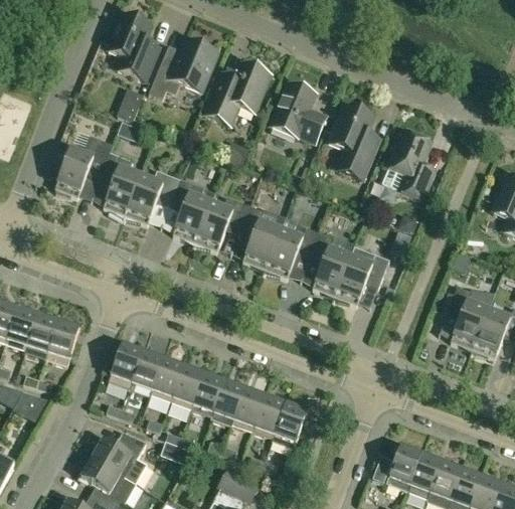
[(159,46),(145,40),(151,25),(141,21),(140,18),(138,16),(135,14),(132,13),(129,13),(126,15),(123,13),(119,23),(116,24),(114,26),(112,29),(112,32),(112,35),(113,38),(108,50),(122,56),(117,68),(144,79),(159,46)]
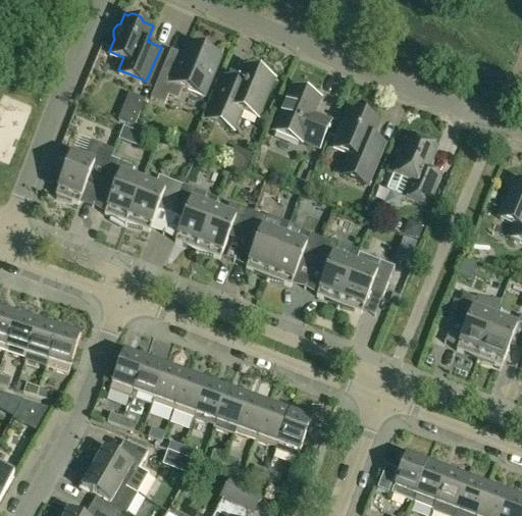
[(172,81),(203,93),(220,53),(208,48),(206,43),(196,39),(192,42),(188,40),(175,69),(162,64),(150,94),(164,100),(172,81)]
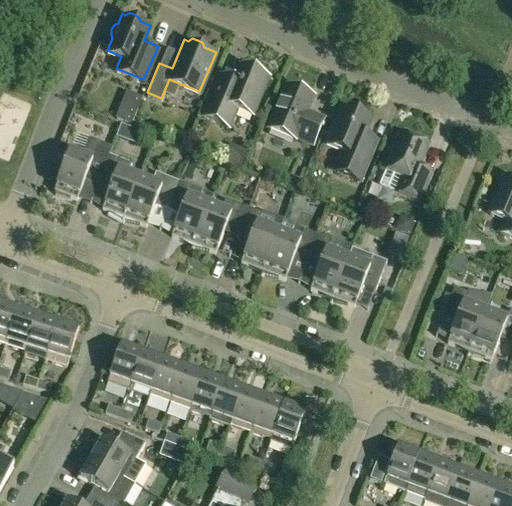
[(220,71),(215,83),(203,113),(228,123),(236,104),(252,111),(267,74),(260,71),(259,67),(256,65),(254,64),(250,64),(247,66),(239,62),(233,77),(220,71)]
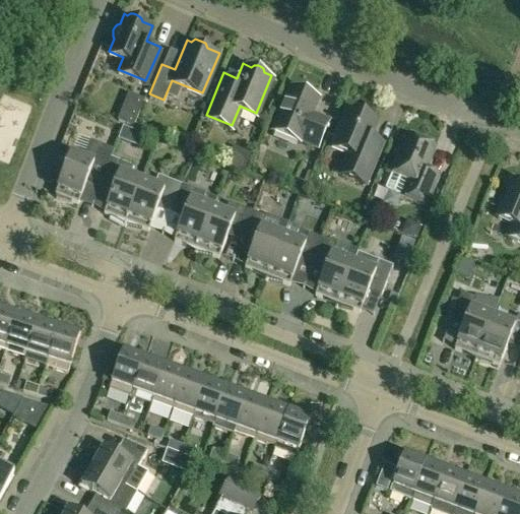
[(318,143),(329,117),(311,110),(317,94),(291,83),(273,127),(300,138),(300,136),(318,143)]
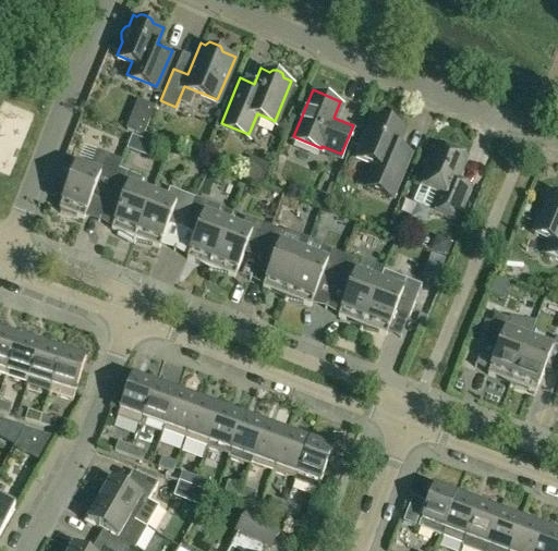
[(410,149),(398,144),(404,127),(372,114),(354,155),(373,162),(365,179),(367,183),(391,194),(410,149)]
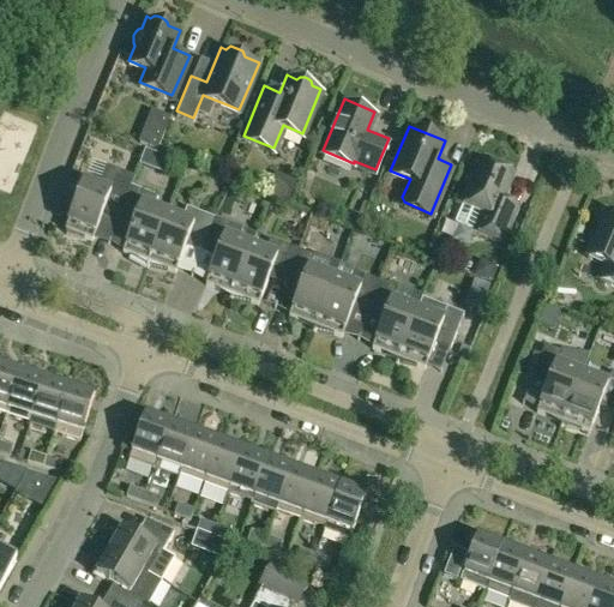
[(162,136),(143,127),(140,133),(139,137),(157,144),(162,136)]
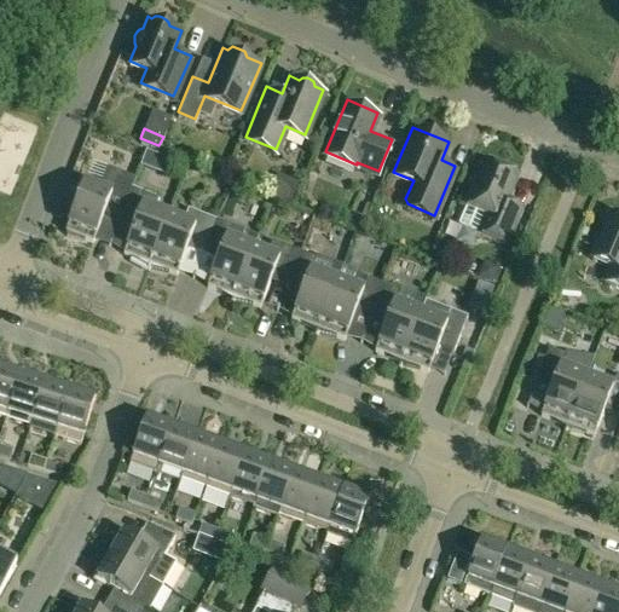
[(458,219),(478,227),(478,229),(507,241),(521,206),(505,200),(518,171),(515,169),(514,163),(503,160),(498,162),(484,157),(458,219)]
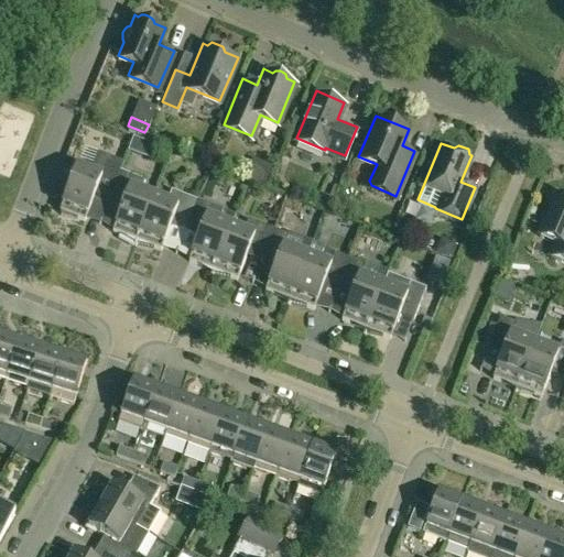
[(120,165),(123,157),(98,148),(90,166),(76,162),(60,206),(61,207),(60,209),(77,214),(84,216),(96,187),(109,193),(120,165)]
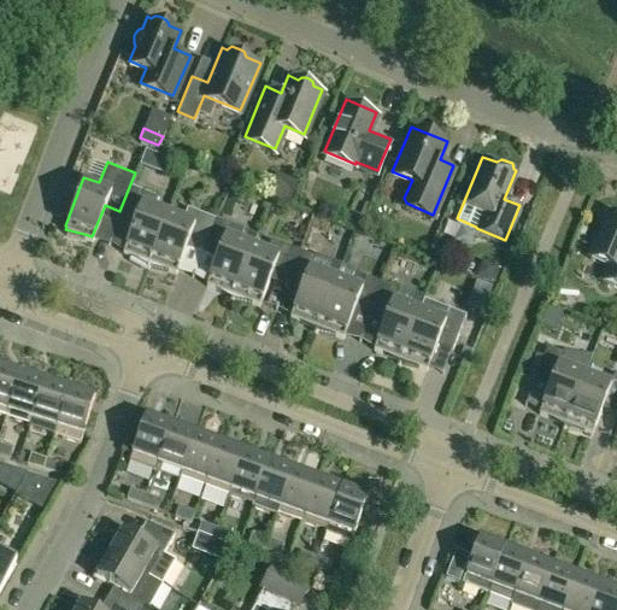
[(148,188),(131,181),(119,211),(135,217),(123,248),(131,252),(147,260),(147,263),(169,210),(154,204),(159,192),(148,188)]
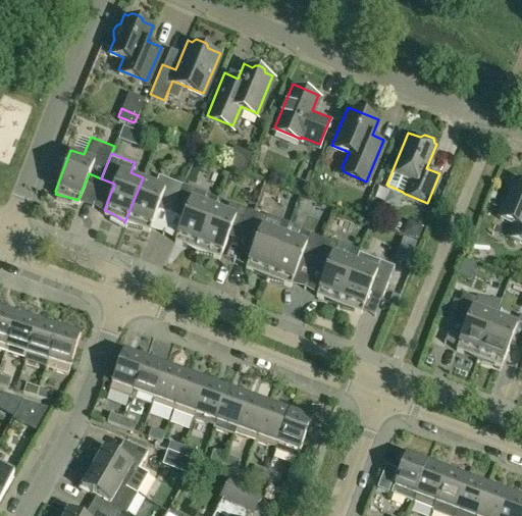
[(172,205),(181,181),(158,171),(154,182),(143,177),(124,222),(125,223),(126,221),(142,224),(149,227),(159,200),(172,205)]
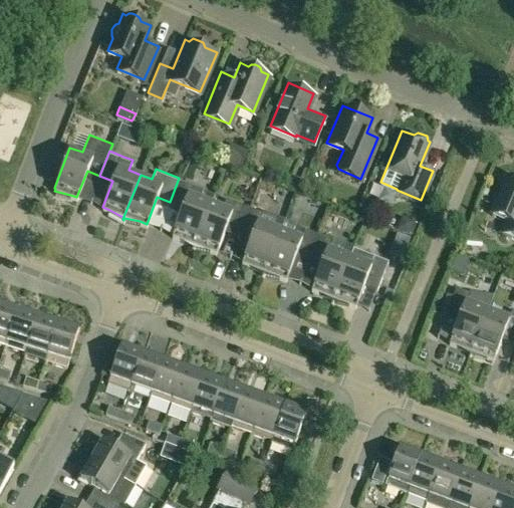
[(298,188),(303,177),(295,174),(290,176),(287,184),(298,188)]
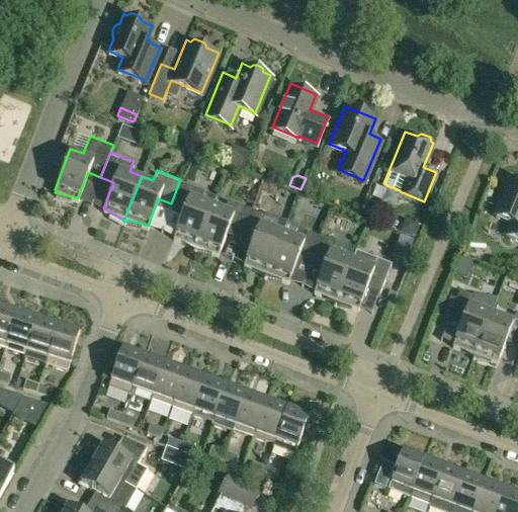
[(517,178),(511,175),(496,212),(510,219),(505,231),(517,236),(517,178)]
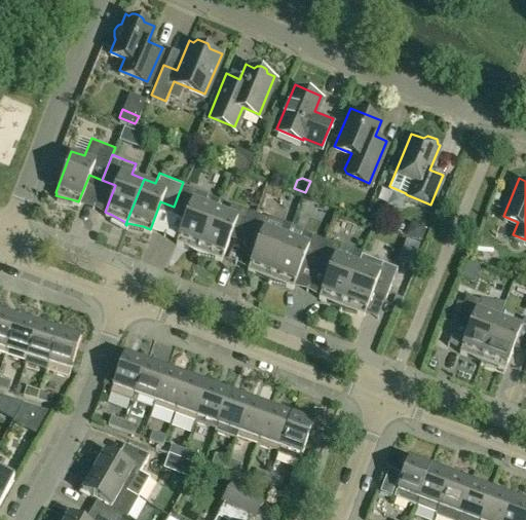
[(196,252),(197,252),(215,206),(203,201),(208,191),(183,182),(174,207),(186,212),(176,239),(183,242),(197,250),(196,252)]
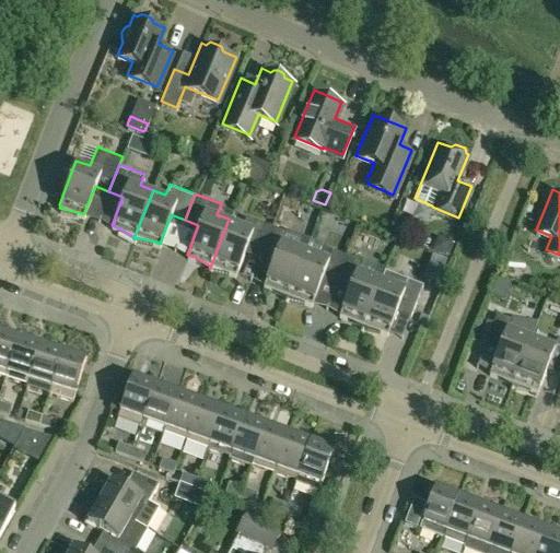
[(260,249),(270,223),(246,213),(242,224),(229,219),(210,268),(211,266),(228,270),(235,273),(246,244),(260,249)]
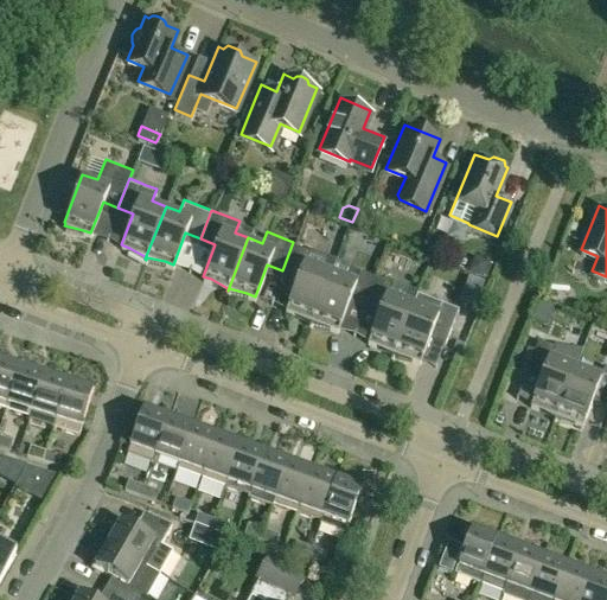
[(310,323),(330,269),(305,260),(310,248),(293,242),(282,270),(298,276),(286,307),(294,311),(310,320),(308,321),(310,323)]
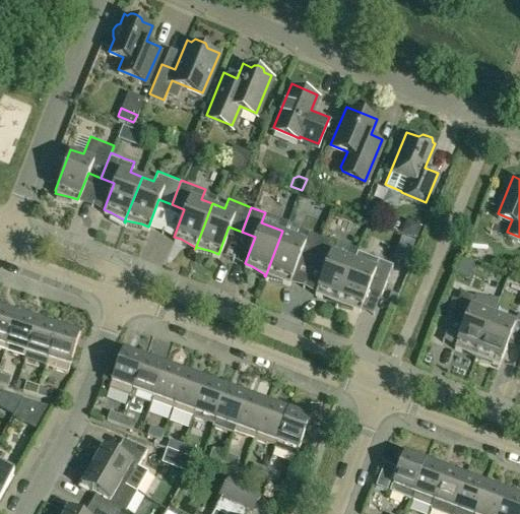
[(424,222),(418,220),(411,218),(405,220),(402,229),(414,233),(419,235),(424,222)]
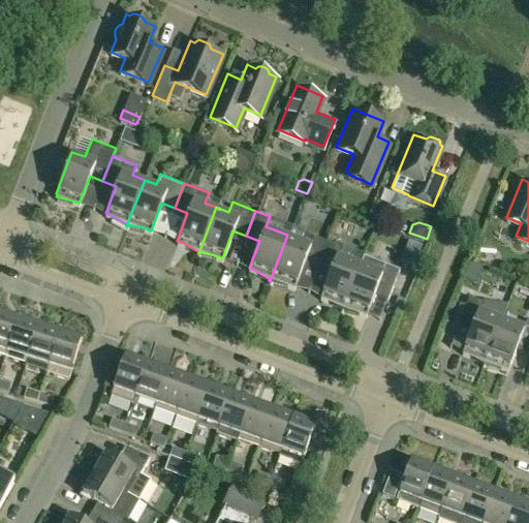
[(317,264),(328,238),(313,233),(309,243),(287,235),(270,281),(271,281),(272,279),(287,283),(294,285),(305,258),(317,264)]
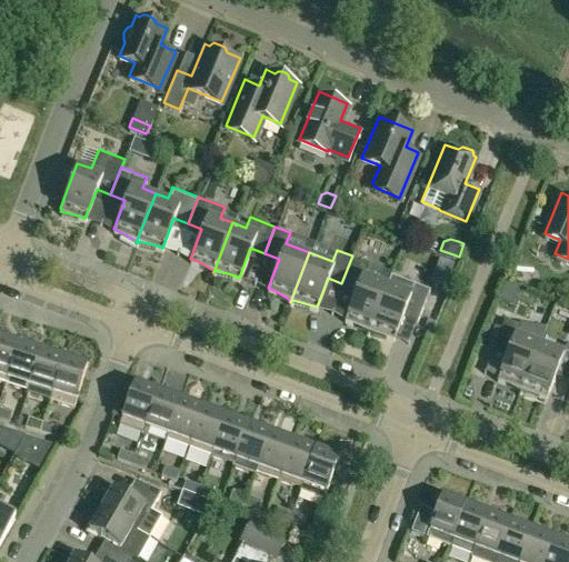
[(367,332),(387,282),(363,273),(368,262),(352,256),(341,283),(356,289),(345,318),(352,321),(367,329),(367,331),(367,332)]
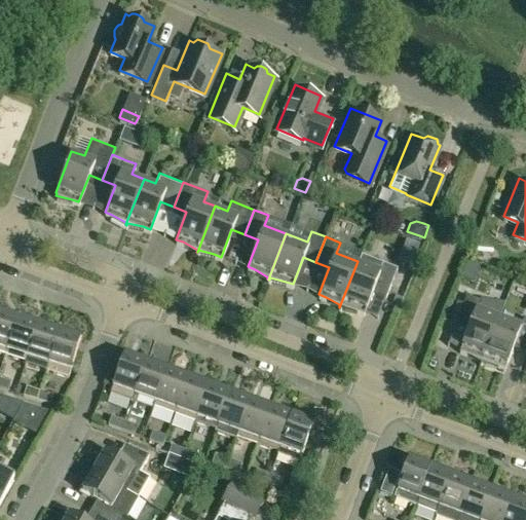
[(358,261),(339,307),(340,307),(341,305),(357,308),(364,311),(374,285),(387,289),(397,264),(382,259),(378,269),(358,261)]
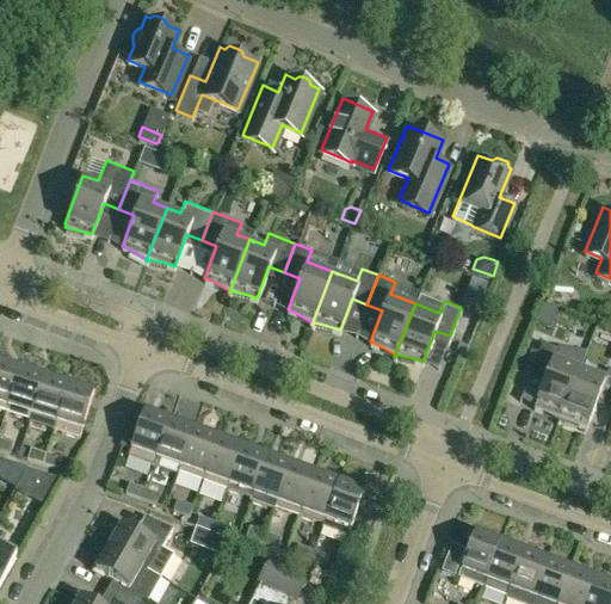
[(559,343),(557,344),(542,338),(530,368),(545,374),(534,405),(542,408),(559,417),(557,419),(559,420),(579,367),(586,347),(559,343)]
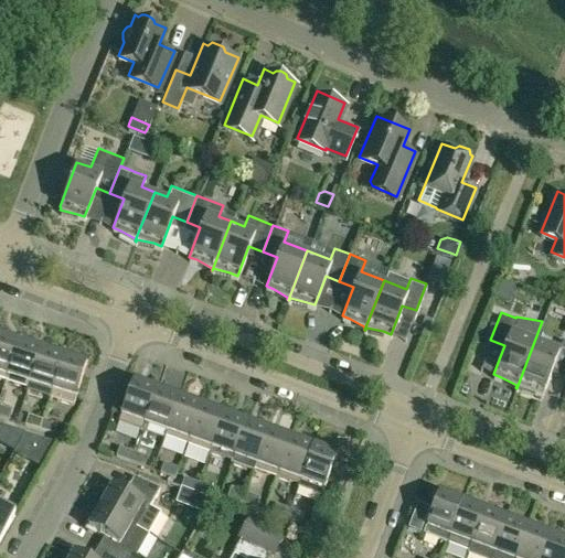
[(0,374),(4,376),(18,336),(0,331),(0,374)]
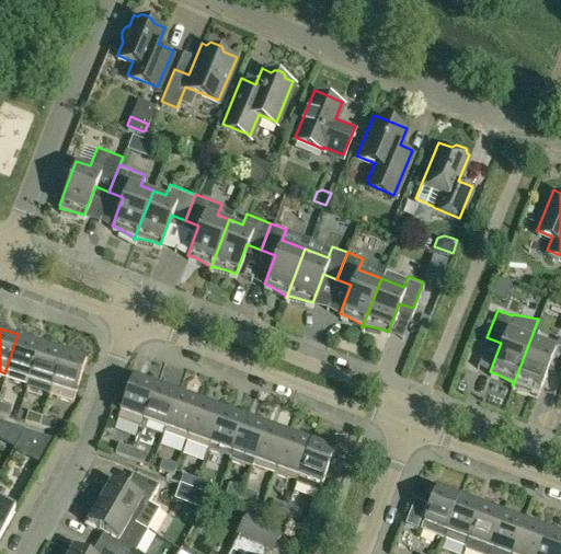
[(26,383),(39,342),(18,334),(4,373),(26,380),(25,383),(26,383)]
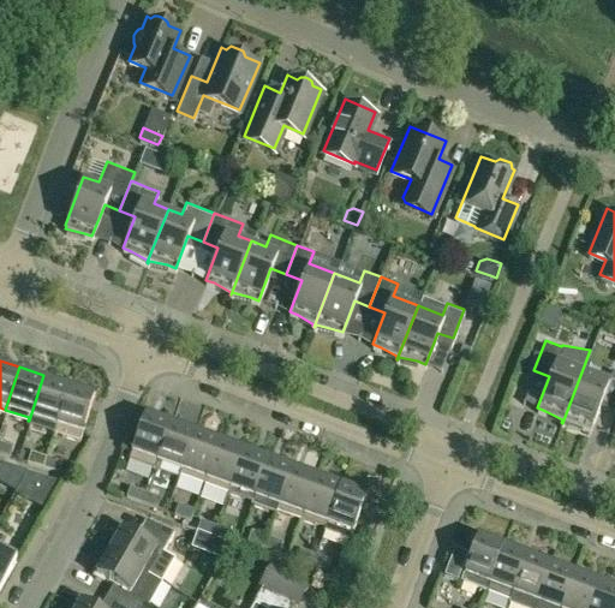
[(614,400),(614,367),(613,367),(608,379),(583,369),(562,423),(563,421),(581,424),(590,428),(602,397),(614,400)]
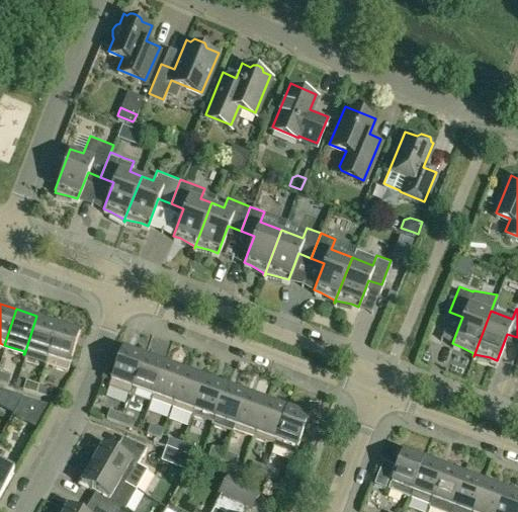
[(46,360),(58,323),(36,316),(24,354),(46,360)]
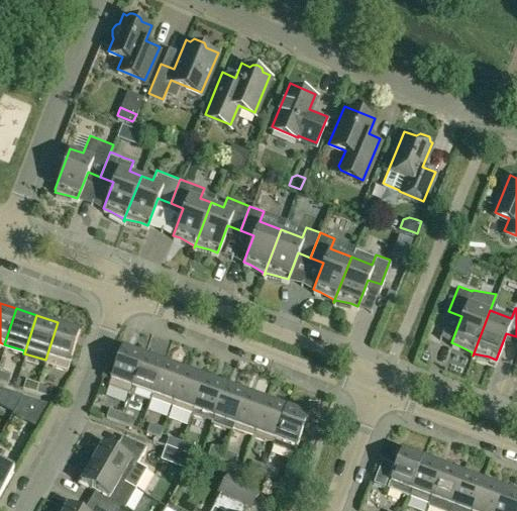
[(58,322),(45,360),(67,367),(79,328),(58,322)]
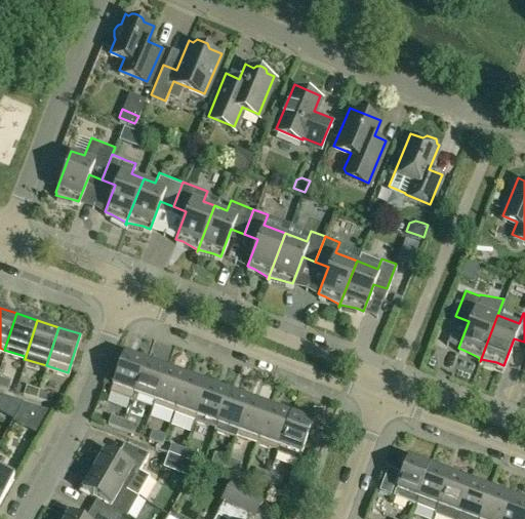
[(133,389),(145,358),(123,350),(110,388),(132,396),(134,390),(133,389)]
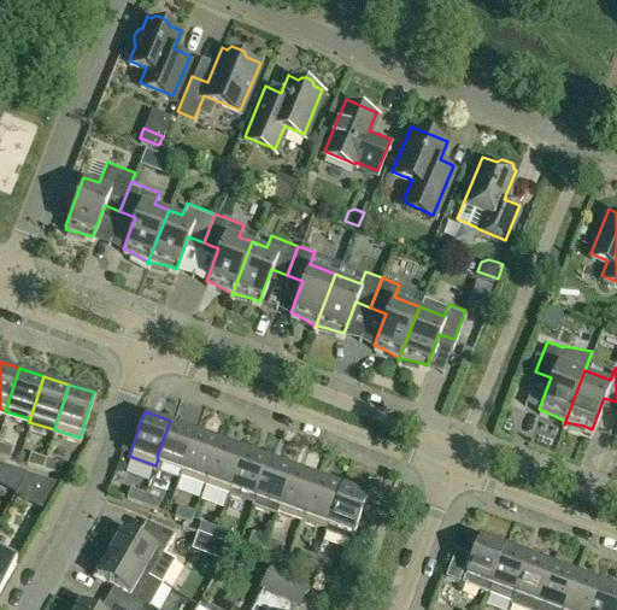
[(182,467),(195,429),(170,421),(157,457),(158,458),(156,465),(177,474),(178,471),(181,465),(182,467)]
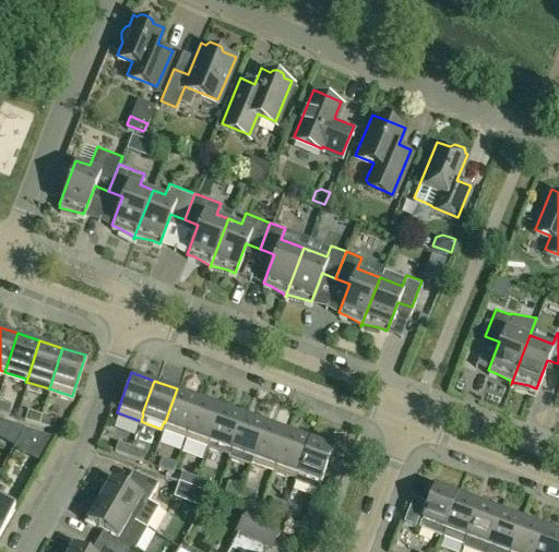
[(185,435),(199,397),(177,388),(165,422),(164,421),(162,427),(185,435)]
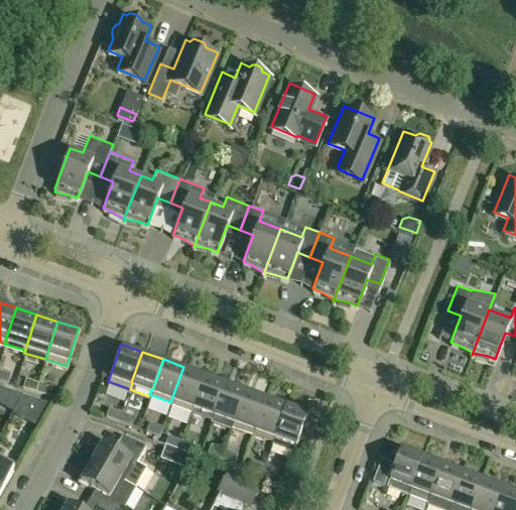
[(0,367),(0,377),(7,379),(10,371),(0,367)]
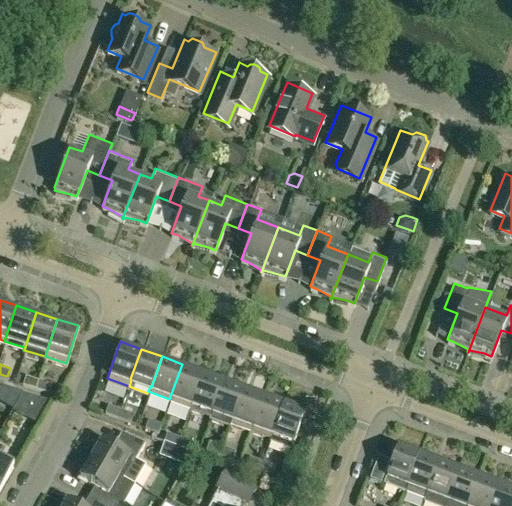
[(191,402),(202,371),(182,364),(169,399),(190,406),(192,402),(191,402)]
